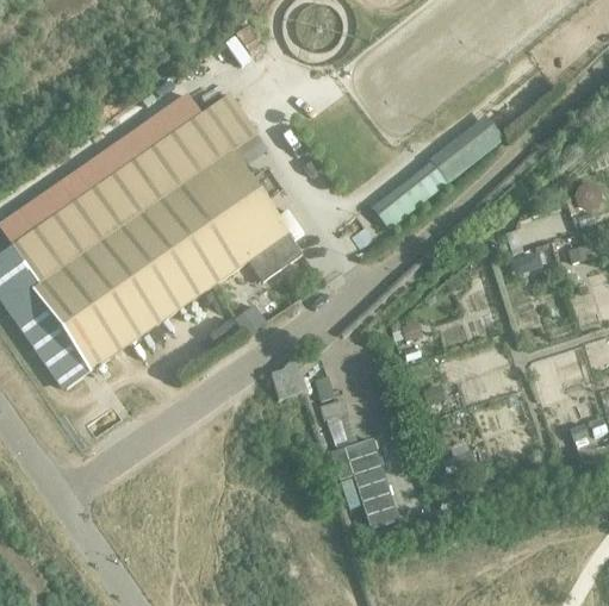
[(248,51),(262,44),(252,23),(237,31),(248,51)]
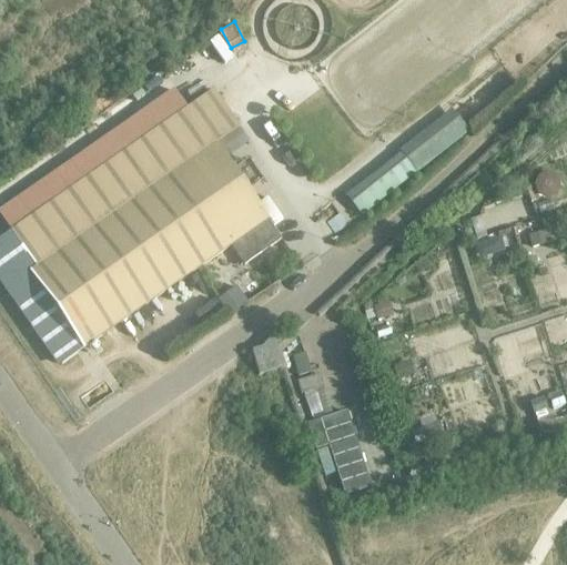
[(250,139),(213,87),(199,97),(194,90),(184,96),(190,103),(186,106),(173,87),(0,209),(0,213),(11,230),(0,236),(0,274),(61,363),(232,244),(245,263),(282,238),(225,155),(250,139)]
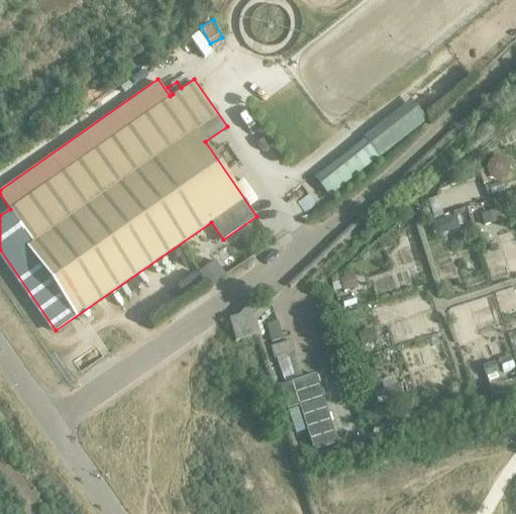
[(321,182),(330,193),(428,115),(419,104),(321,182)]
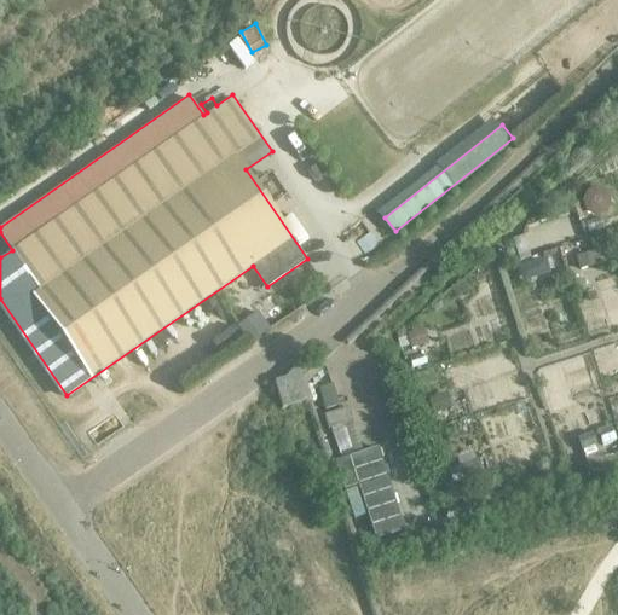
[(84,160),(113,146),(105,132),(76,145),(84,160)]
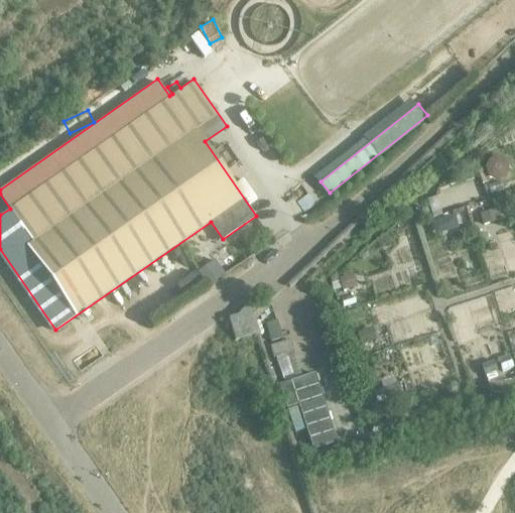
[(489,157),(485,165),(488,174),(497,178),(506,175),(510,166),(506,157),(497,154),(489,157)]
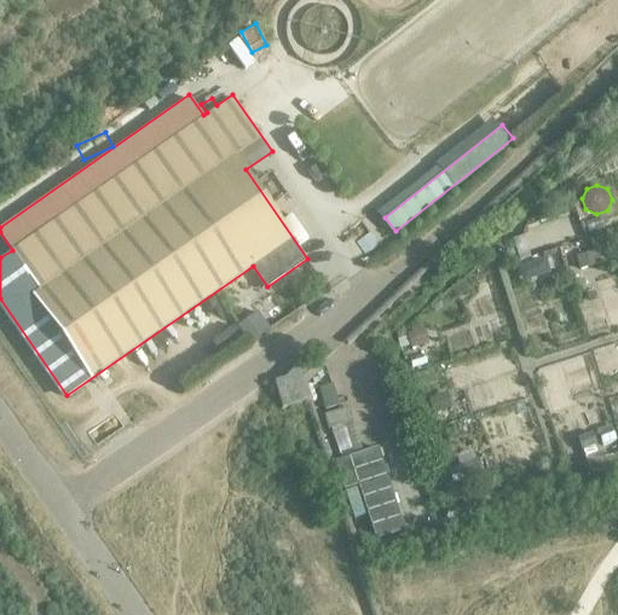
[(571,244),(561,248),(564,257),(575,254),(571,244)]
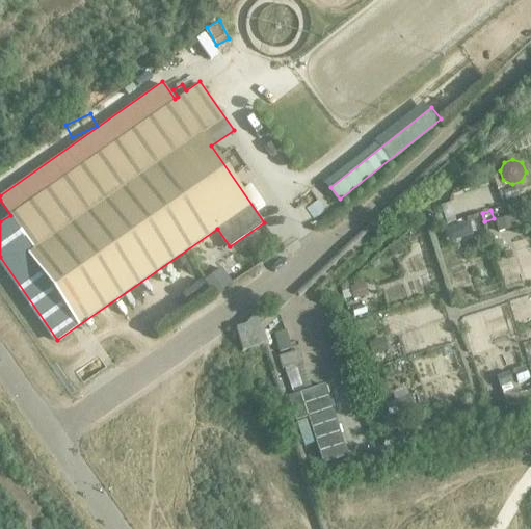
[(512,213),(495,218),(498,230),(515,225),(512,213)]
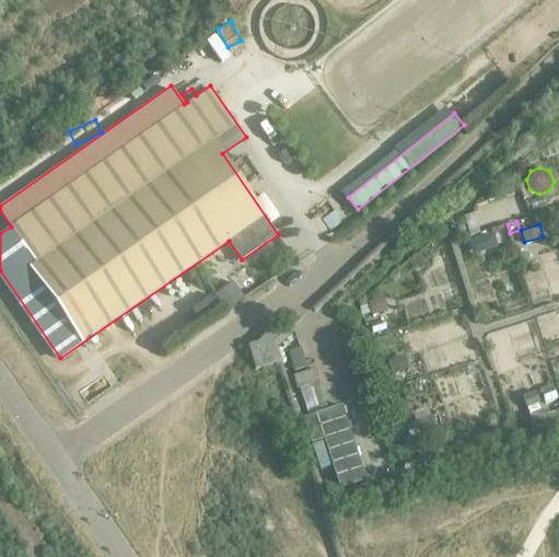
[(492,231),(478,234),(482,250),(497,245),(492,231)]
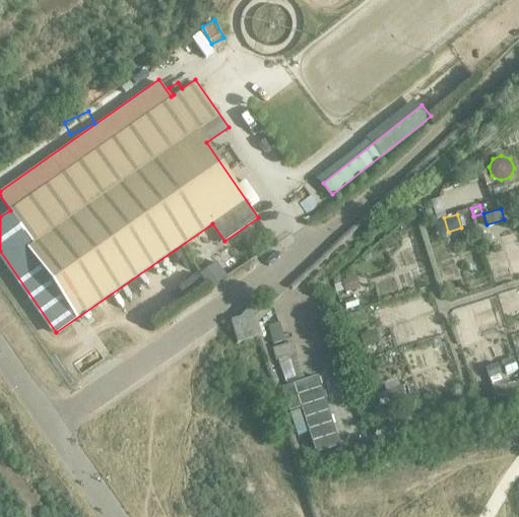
[(210,264),(199,271),(209,285),(220,278),(210,264)]
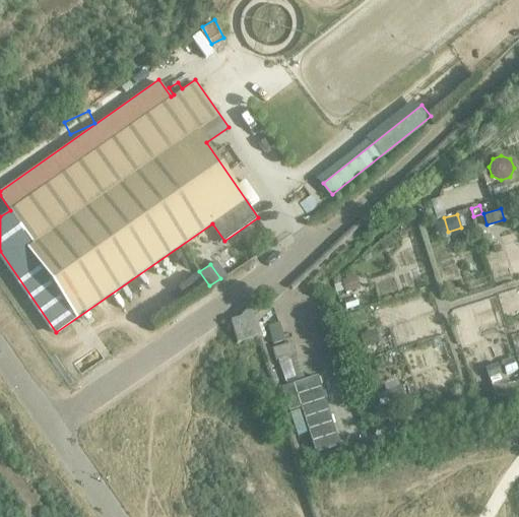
[(338,273),(333,277),(336,291),(344,288),(342,280),(341,280),(339,272),(338,273)]
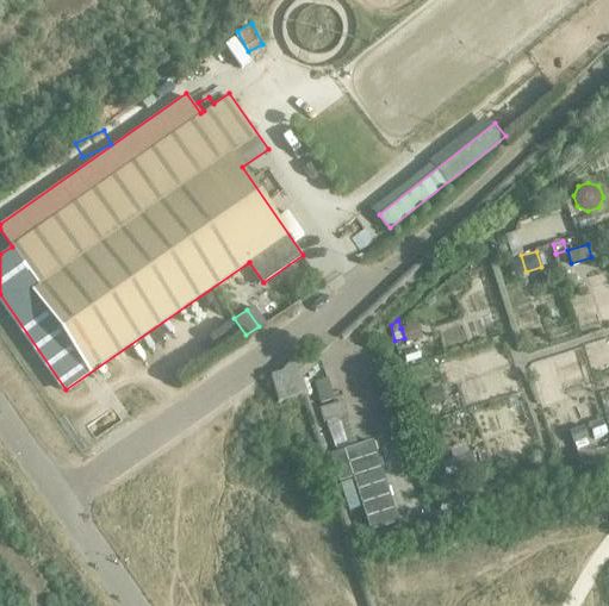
[(418,322),(402,326),(402,329),(404,338),(405,342),(423,336),(418,322)]
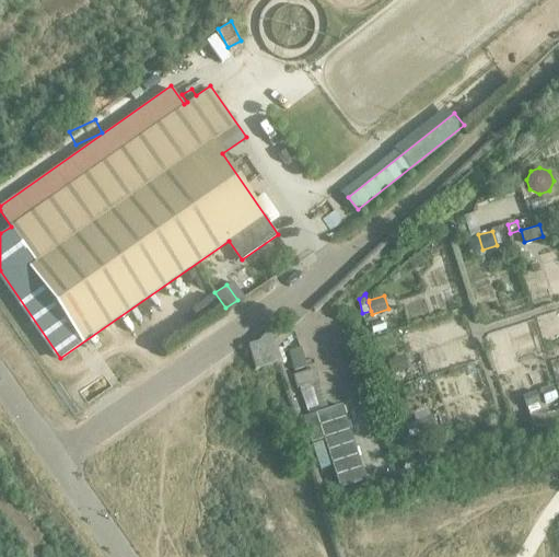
[(274,321),(256,340),(247,343),(255,368),(279,361),(275,345),(286,334),(274,321)]
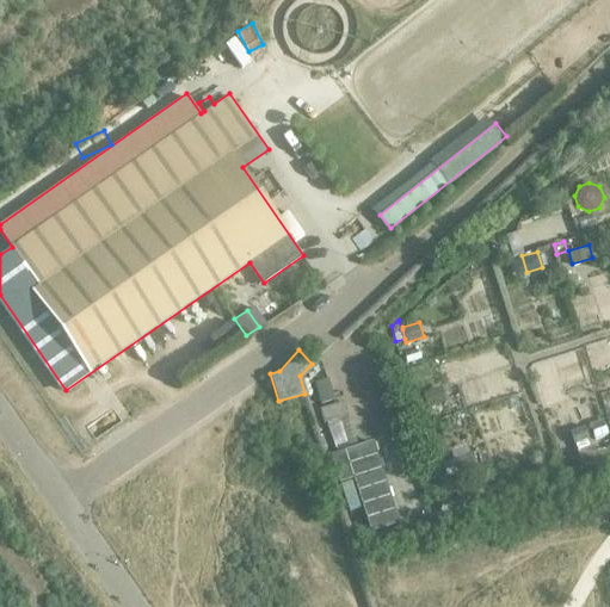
[(322,402),(334,398),(327,379),(316,383),(322,402)]
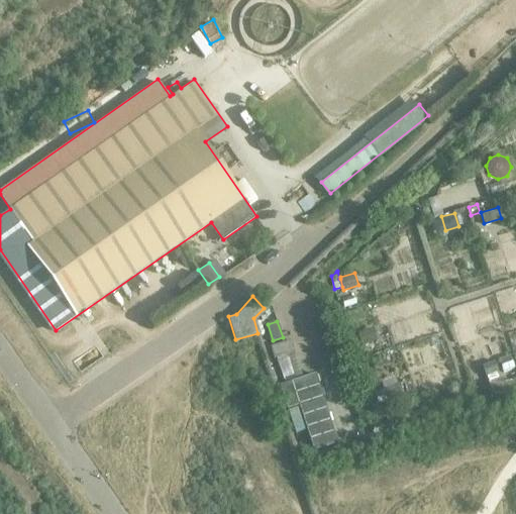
[(374,325),(357,331),(362,344),(378,339),(374,325)]
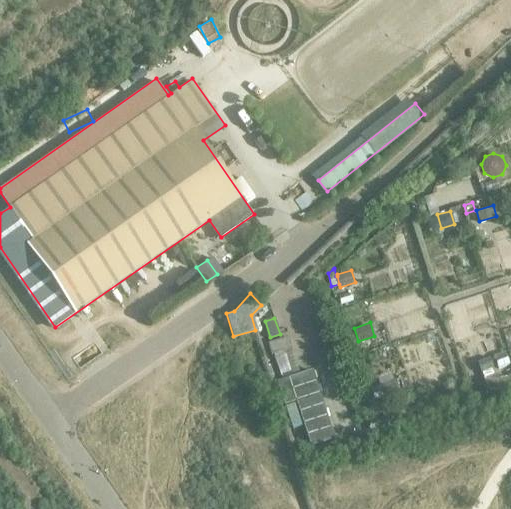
[(271,352),(291,346),(288,335),(267,341),(271,352)]
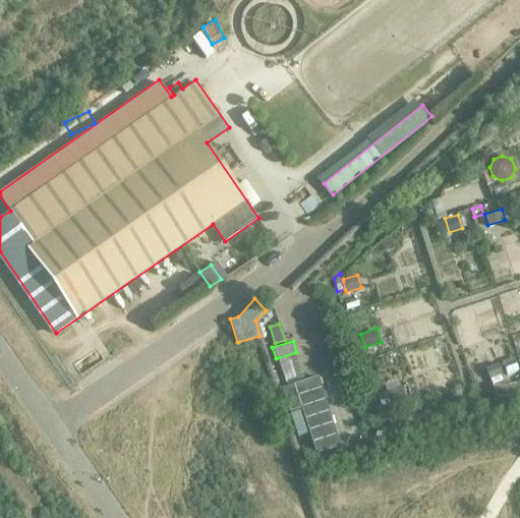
[(276,358),(284,384),(304,378),(296,353),(276,358)]
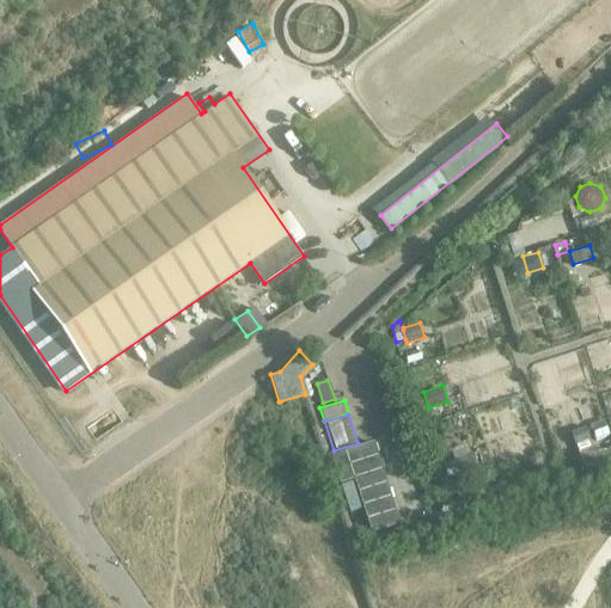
[(586,424),(570,430),(575,443),(576,443),(580,449),(591,444),(588,438),(591,437),(586,424)]
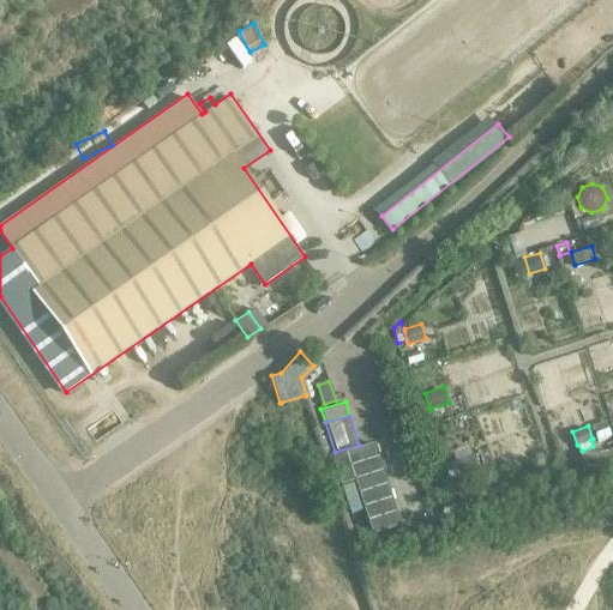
[(372,532),(401,524),(374,441),(332,454),(342,483),(355,478),(372,532)]
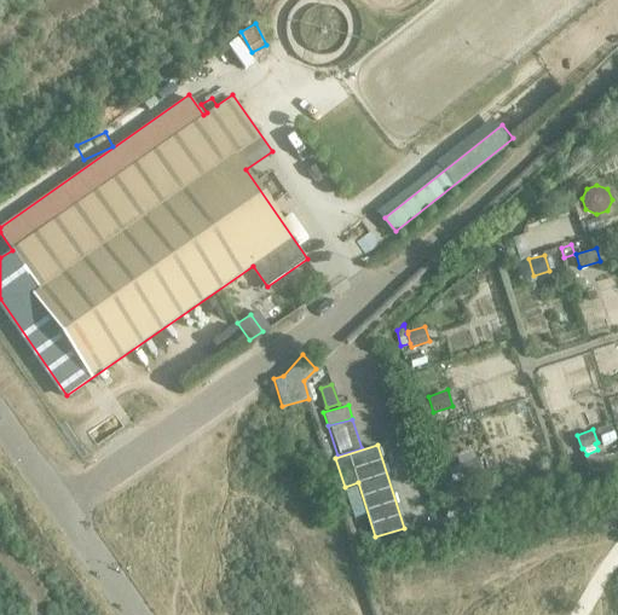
[(479,456),(460,463),(465,477),(484,471),(479,456)]
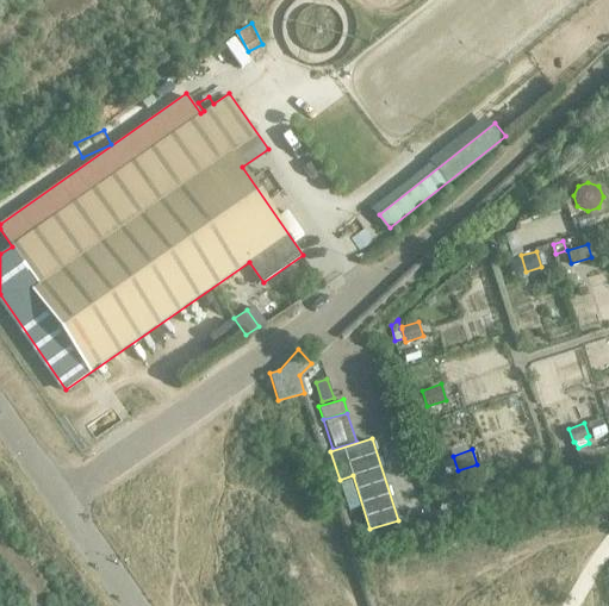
[(453,456),(442,460),(447,474),(458,470),(453,456)]
